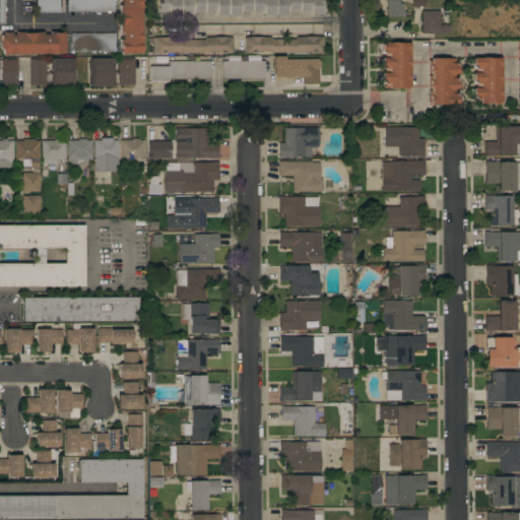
[(37,12),(37,0),(60,0),(60,12),(37,12)]
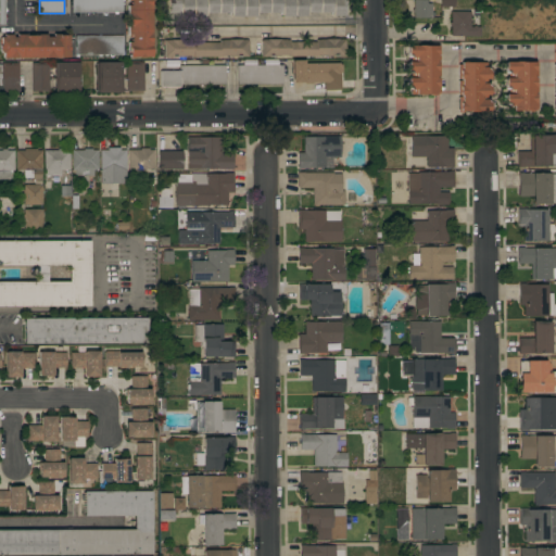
[(72,12),(72,0),(123,0),(123,13),(72,12)]
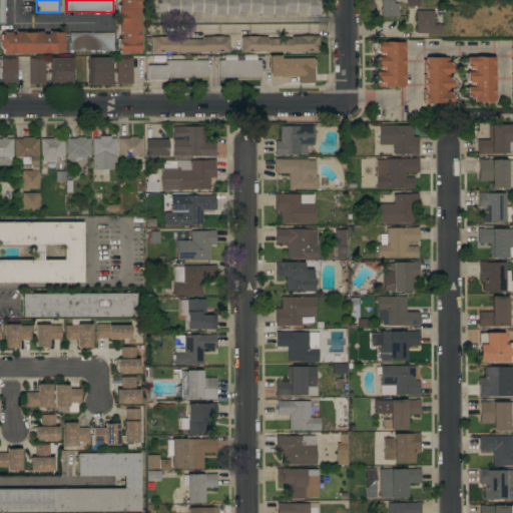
[(139,0),(140,52),(118,53),(118,39),(120,39),(120,32),(117,32),(117,22),(118,22),(118,13),(117,13),(117,5),(121,5),(121,1),(117,1),(117,0),(139,0)]
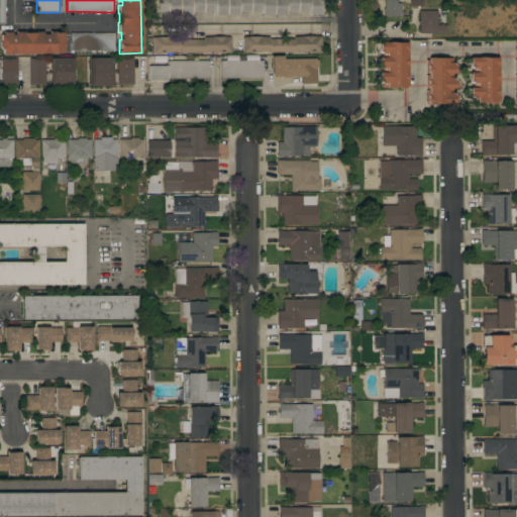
[(166,15),(166,12),(156,12),(156,0),(320,0),(320,15),(306,15),(306,12),(286,12),(286,15),(260,15),(260,12),(238,12),(238,15),(212,15),(212,12),(191,12),(191,15),(166,15)]
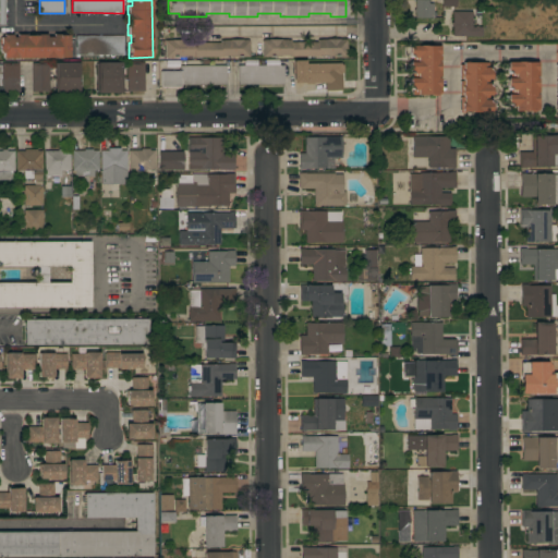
[(433,19),(414,19),(414,12),(413,12),(413,9),(414,9),(414,0),(428,0),(428,3),(433,3),(433,19)]
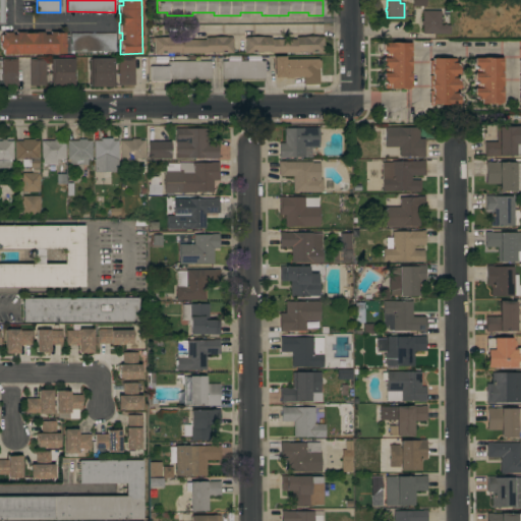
[(422,34),(422,24),(421,24),(421,21),(422,21),(422,11),(440,11),(440,25),(443,25),(443,24),(446,24),(446,25),(450,25),(450,34),(422,34)]
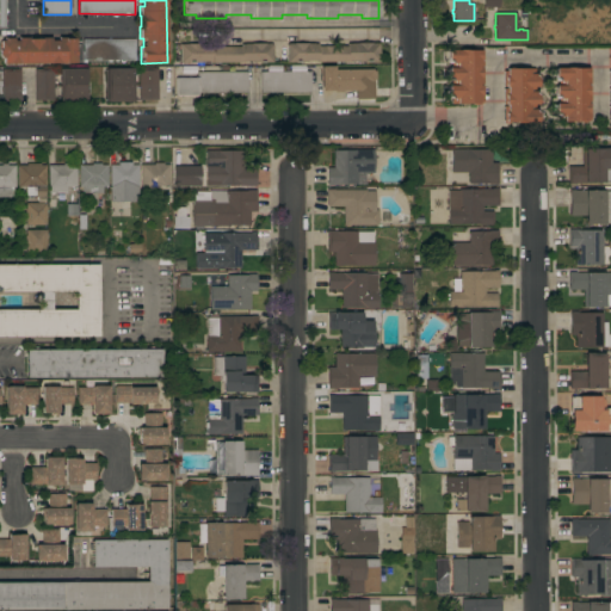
[(0,63),(0,41),(5,41),(5,37),(14,37),(14,42),(18,41),(18,38),(30,38),(30,39),(39,39),(39,38),(50,38),(50,41),(59,41),(59,37),(71,37),(71,39),(75,39),(75,63),(0,63)]
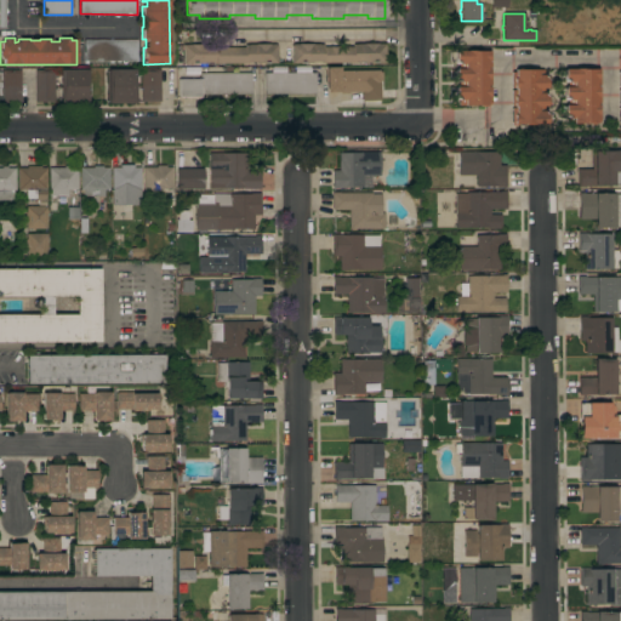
[(137,62),(84,62),(84,40),(137,40),(137,62)]
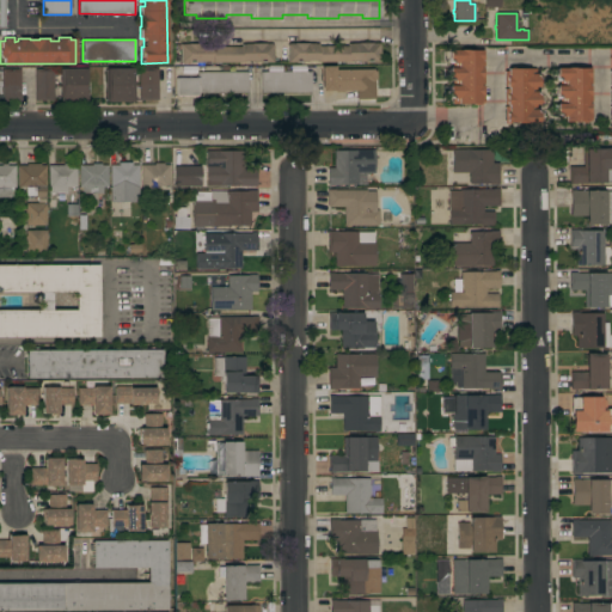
[(244,62),(212,62),(202,62),(202,63),(181,63),(181,44),(213,44),(213,47),(242,47),(242,44),(251,44),(251,43),(274,43),(274,62),(244,62)]
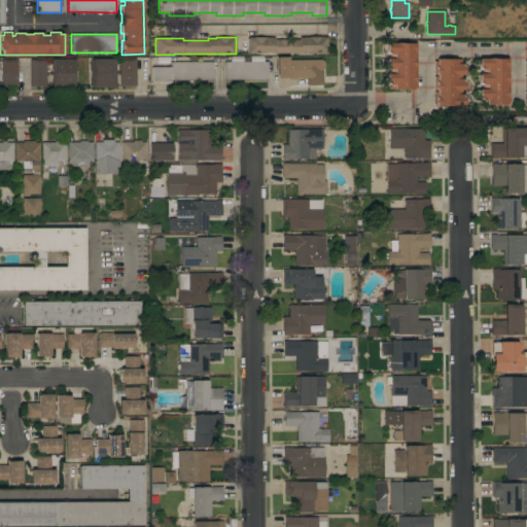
[(309,38),(309,37),(321,37),(326,37),(326,44),(327,44),(327,49),(326,49),(326,53),(309,53),(302,53),(302,54),(291,54),(273,54),(273,53),(266,53),(266,54),(247,54),(247,37),(275,37),(275,40),(300,40),(300,38),(309,38)]
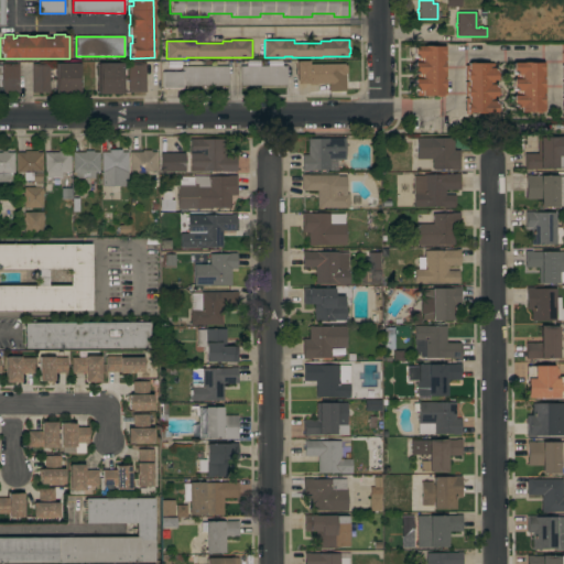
[(444,54),(445,54),(445,61),(442,61),(442,63),(445,63),(445,77),(442,77),(442,79),(445,79),(445,95),(440,95),(440,97),(435,97),(435,96),(416,96),(416,90),(414,90),(414,86),(413,86),(413,82),(414,82),(414,79),(416,79),(416,75),(415,75),(415,73),(414,73),(414,69),(413,69),(413,64),(414,64),(414,63),(416,63),(416,58),(414,58),(414,56),(413,56),(413,54),(413,46),(423,46),(423,45),(433,45),(433,46),(444,46),(444,54)]
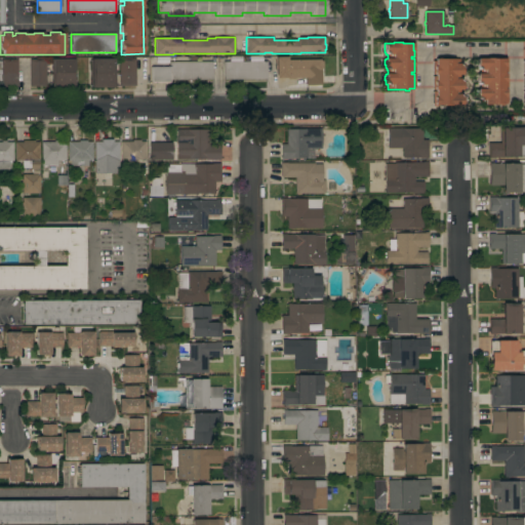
[(306,78),(276,78),(276,70),(275,70),(275,66),(276,66),(275,57),(287,56),(287,59),(321,59),(321,62),(322,62),(322,69),(321,69),(321,85),(306,85),(306,78)]
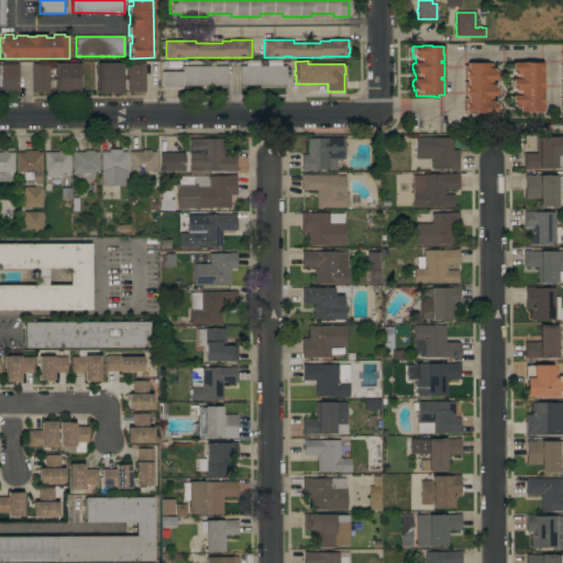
[(541,64),(543,64),(543,77),(540,77),(540,79),(543,79),(543,94),(540,94),(540,95),(543,95),(543,111),(540,111),(540,112),(514,112),(514,108),(511,108),(511,103),(511,98),(511,96),(515,96),(515,91),(511,91),(511,87),(510,80),(511,80),(511,79),(515,79),(515,75),(511,75),(511,70),(510,70),(510,65),(511,65),(511,63),(521,63),(521,62),(528,62),(528,63),(541,63),(541,64)]
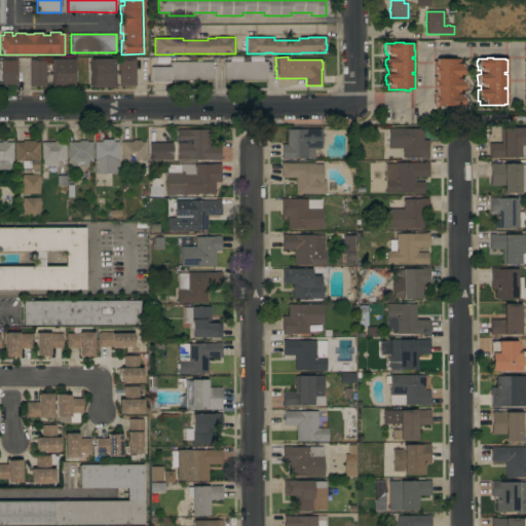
[(74,59),(75,87),(50,88),(50,60),(74,59)]
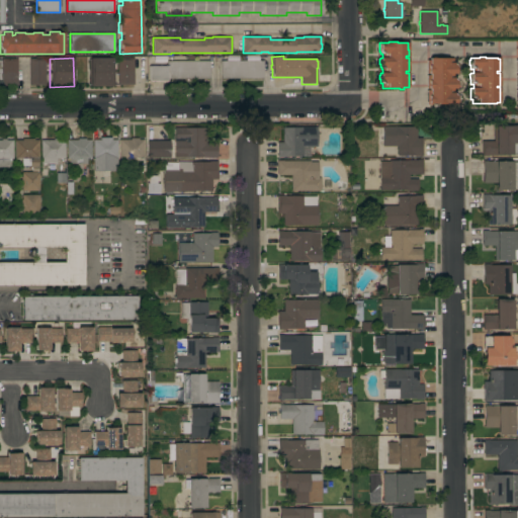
[(112,58),(112,86),(90,86),(90,85),(89,85),(89,60),(90,60),(90,58),(112,58)]
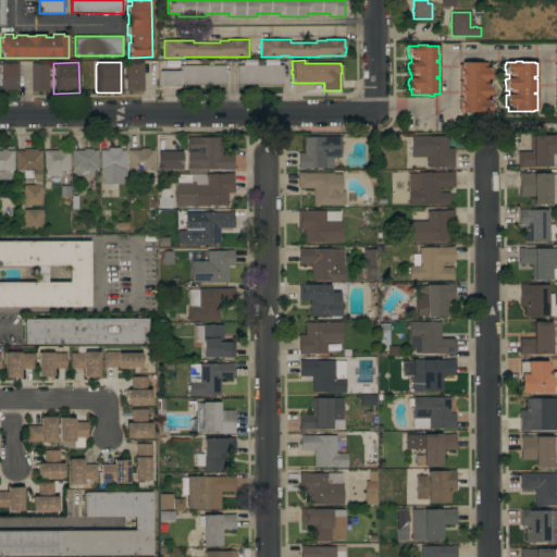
[(144,91),(126,91),(126,62),(144,62),(144,91)]
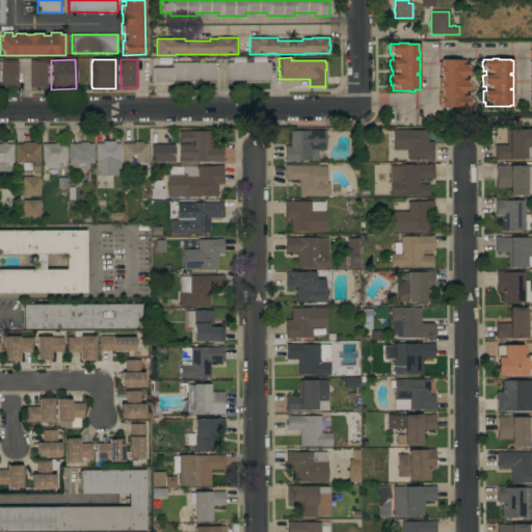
[(441,62),(441,59),(460,59),(460,64),(468,64),(468,76),(460,76),(460,80),(468,80),(468,91),(460,91),(460,96),(469,96),(469,107),(439,107),(439,92),(442,92),(442,91),(439,91),(439,77),(441,77),(441,76),(439,76),(439,62),(441,62)]
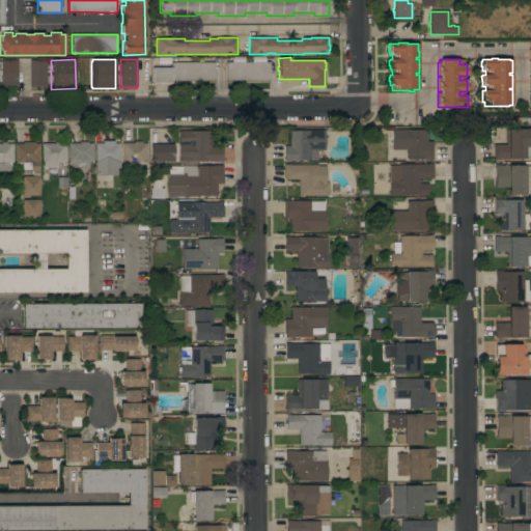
[(18,87),(1,87),(1,75),(0,75),(0,71),(1,71),(1,60),(18,60),(18,87)]
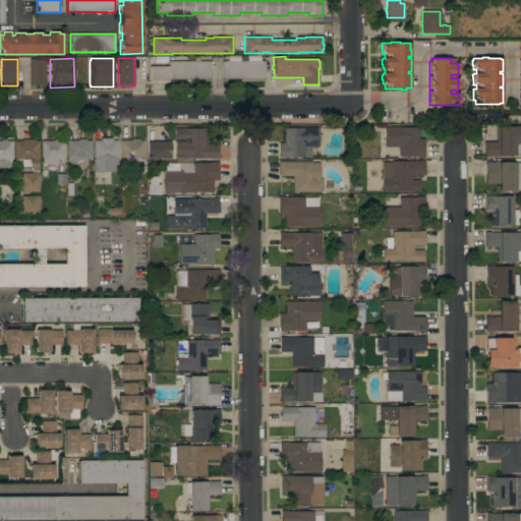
[(45,85),(30,85),(30,59),(45,59),(45,85)]
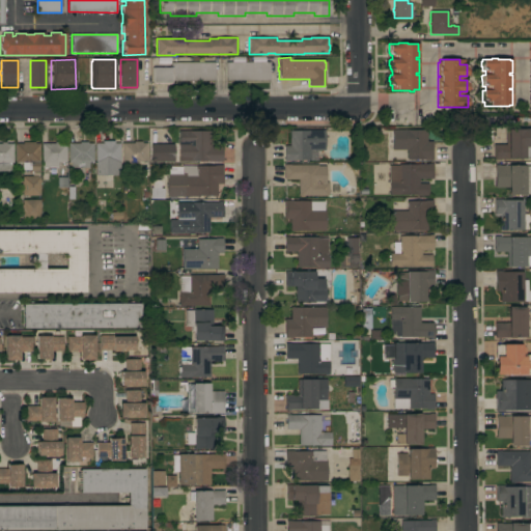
[(215,81),(172,81),(172,83),(152,83),(152,67),(171,67),(171,63),(215,62),(215,81)]
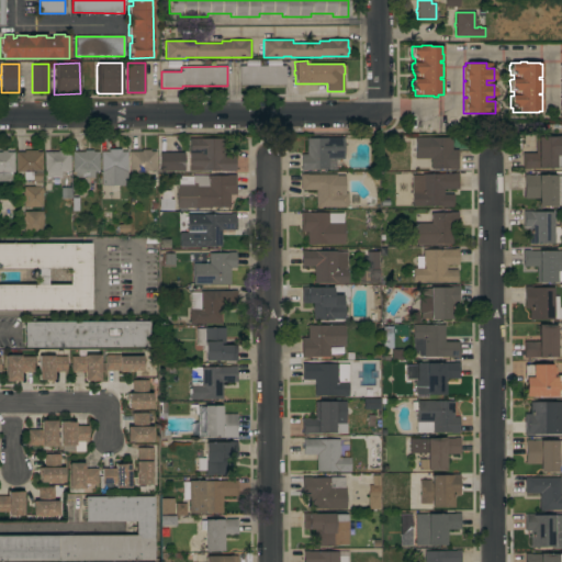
[(285,85),(239,86),(238,66),(285,66),(285,85)]
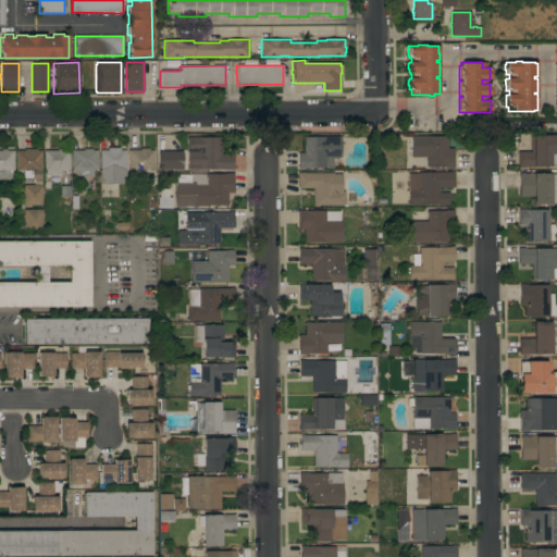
[(556,166),(549,168),(549,166),(534,166),(534,168),(518,169),(518,152),(533,151),(533,136),(556,135),(556,166)]
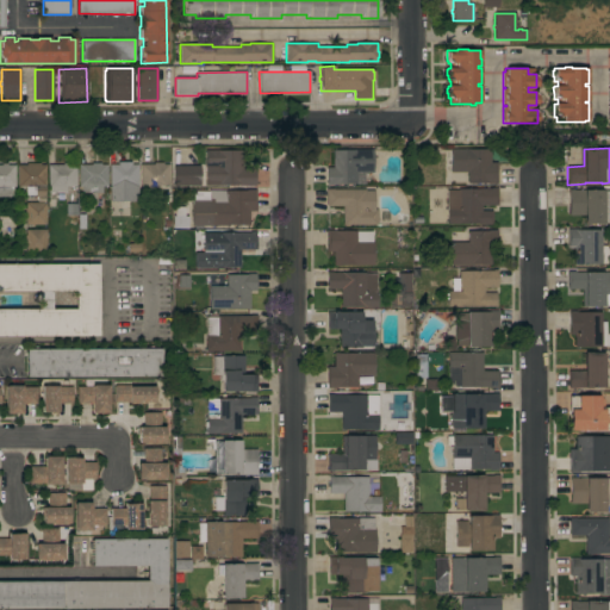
[(487,184),(467,184),(467,173),(450,172),(450,149),(490,149),(490,162),(497,163),(497,185),(487,184)]
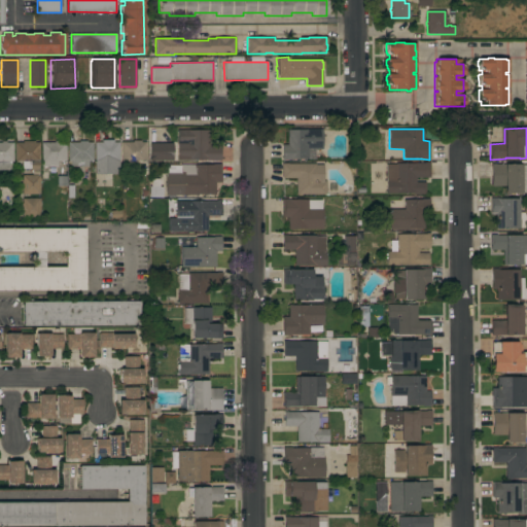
[(209,130),(209,145),(220,145),(220,161),(215,161),(177,161),(177,130),(209,130)]
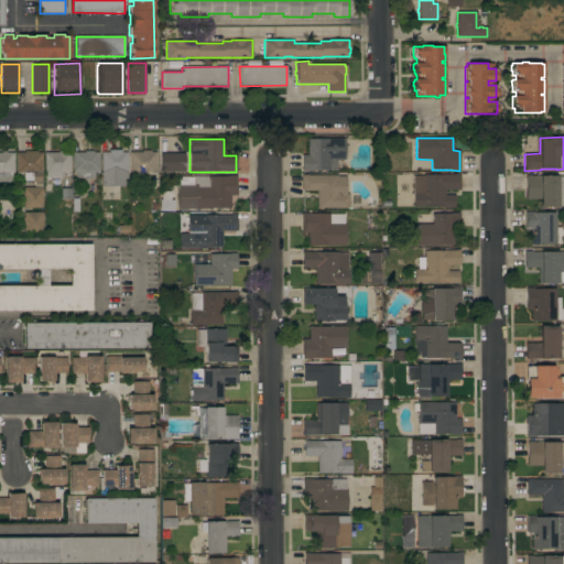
[(338,160),(338,170),(310,170),(310,171),(302,171),(302,155),(307,155),(307,139),(345,139),(345,160),(338,160)]
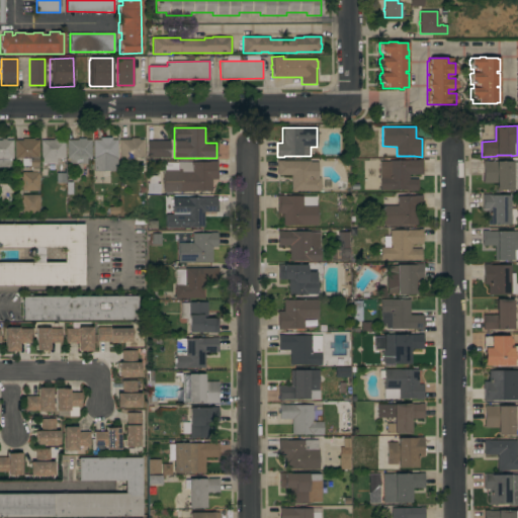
[(100,140),(100,138),(111,138),(111,140),(117,140),(117,171),(93,171),(93,140),(100,140)]
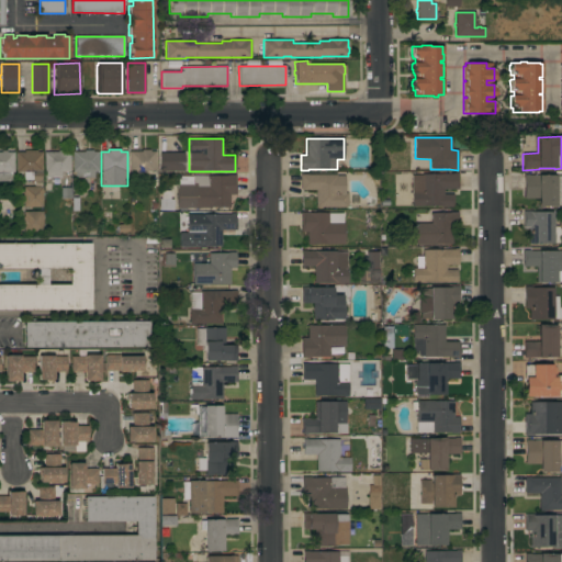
[(0,152),(1,152),(1,150),(7,150),(7,152),(14,152),(14,172),(10,172),(10,181),(0,181),(0,152)]
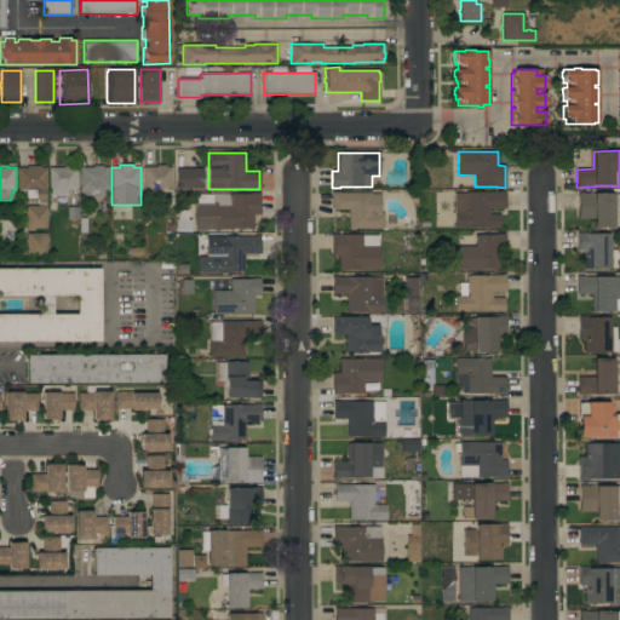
[(46,200),(35,200),(35,199),(26,199),(26,190),(17,190),(17,167),(27,167),(27,166),(41,166),(41,167),(46,167),(46,200)]
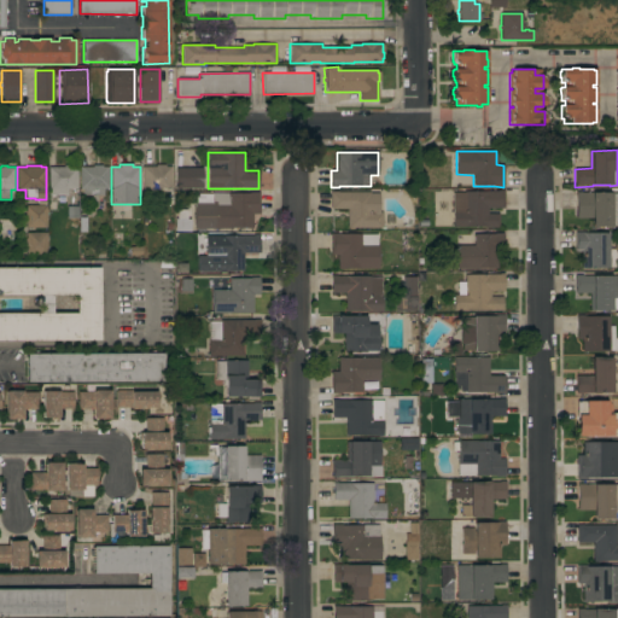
[(93,167),(93,165),(103,165),(103,167),(109,167),(109,190),(104,190),(104,196),(83,196),(83,190),(80,190),(80,167),(93,167)]
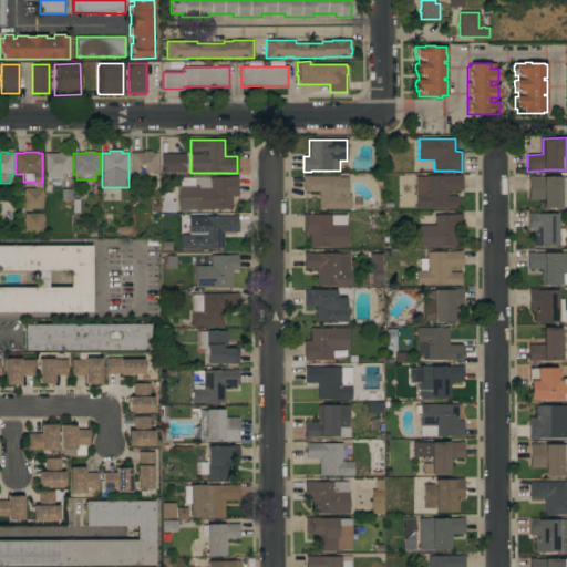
[(143,153),(143,152),(152,152),(152,153),(156,153),(156,173),(146,173),(146,176),(142,176),(142,182),(131,182),(131,153),(143,153)]
